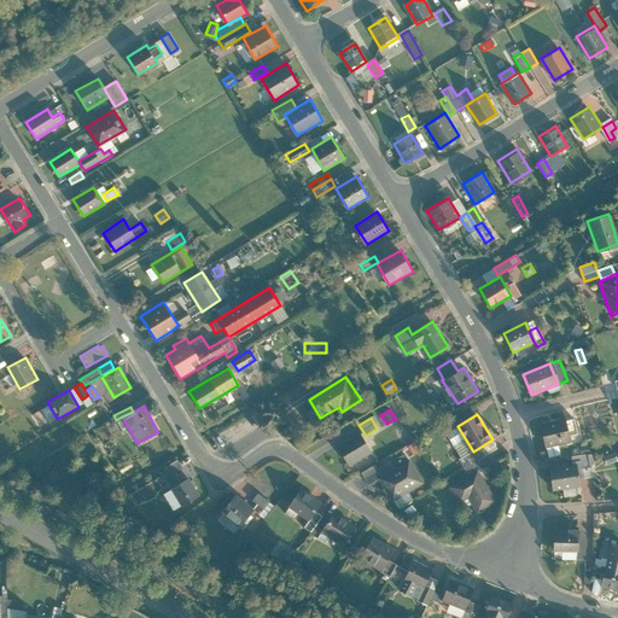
[(538,424),(544,448),(569,442),(567,436),(564,420),(564,418),(538,424)]
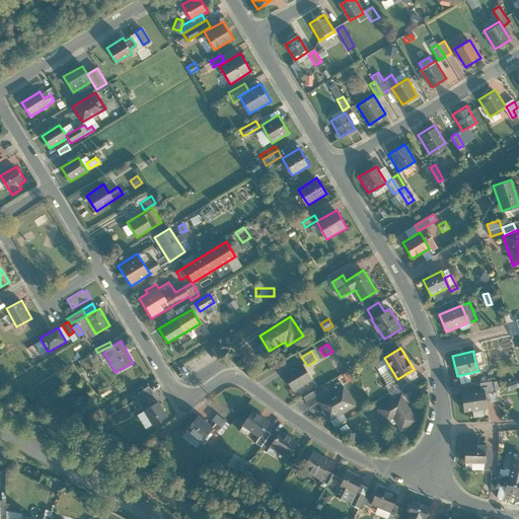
[(479,351),(473,353),(476,366),(484,364),(479,351)]
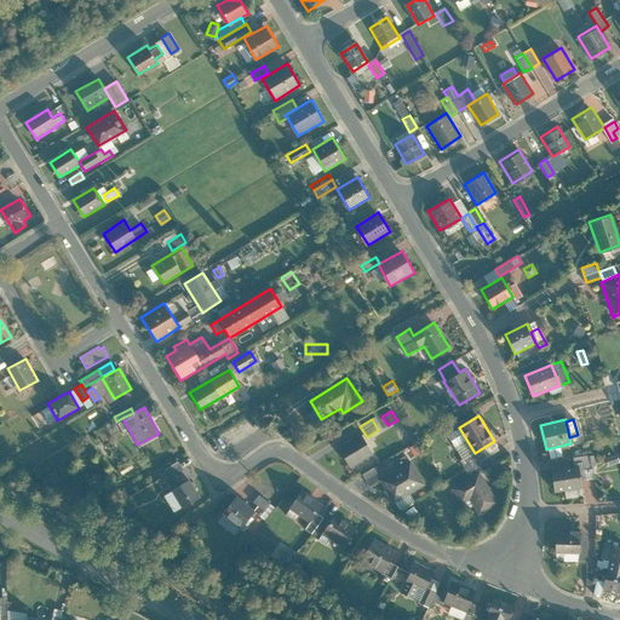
[(360,434),(338,448),(351,468),(373,453),(360,434)]
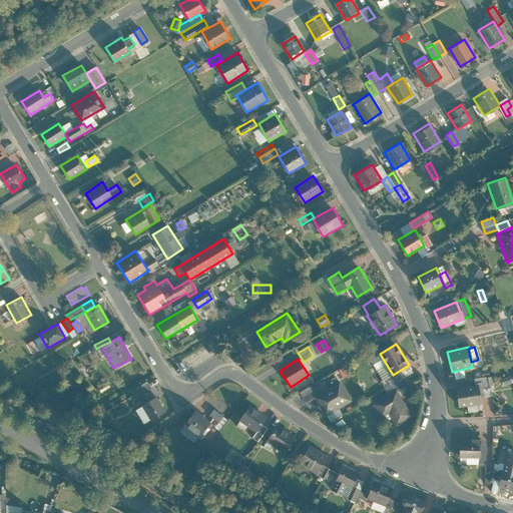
[(509,375),(499,379),(502,386),(512,383),(509,375)]
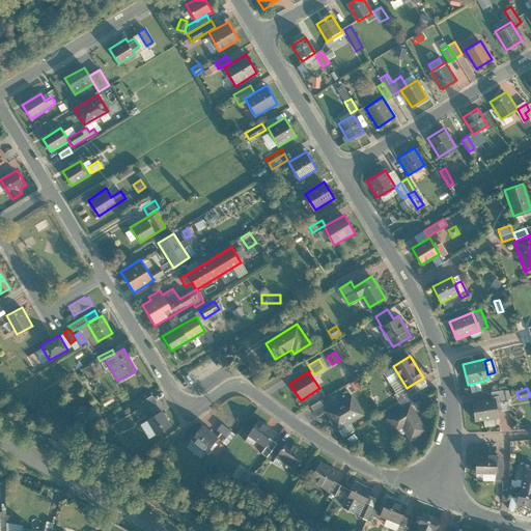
[(323,404),(313,411),(316,417),(325,412),(337,431),(364,415),(352,394),(351,394),(347,390),(337,396),(340,400),(326,410),(323,404)]
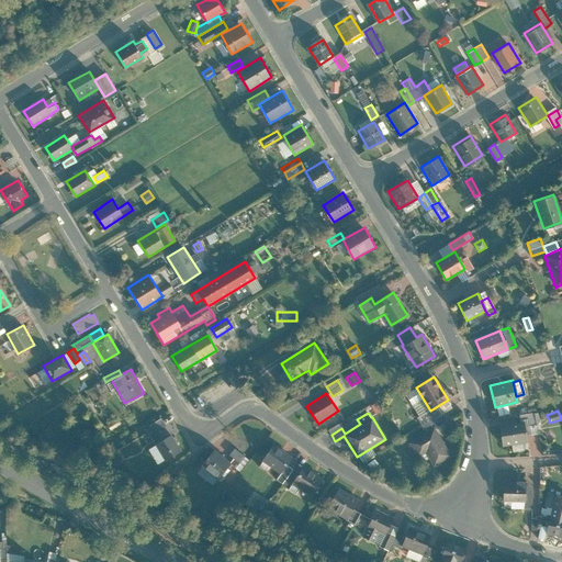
[(532,413),(518,415),(519,419),(527,418),(528,425),(534,424),(532,413)]
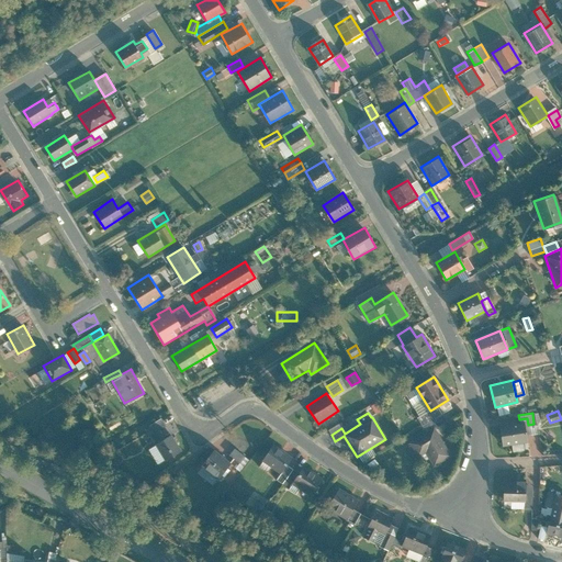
[(523,423),(498,426),(502,446),(525,441),(523,423)]
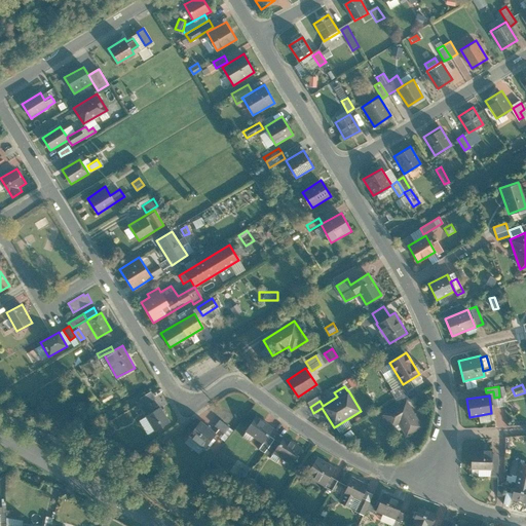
[(406,401),(383,414),(391,428),(399,424),(406,437),(422,427),(406,401)]
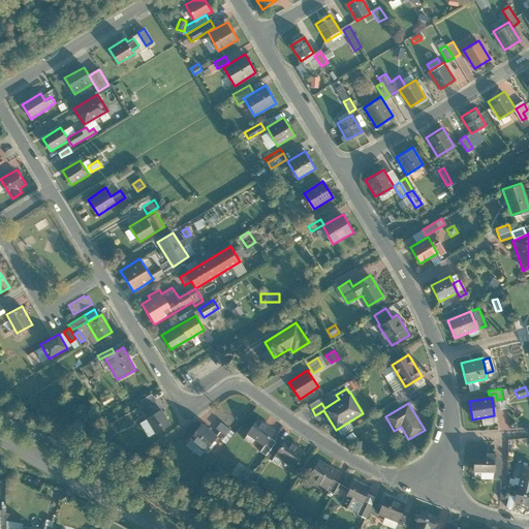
[(169,426),(161,409),(146,417),(154,434),(169,426)]
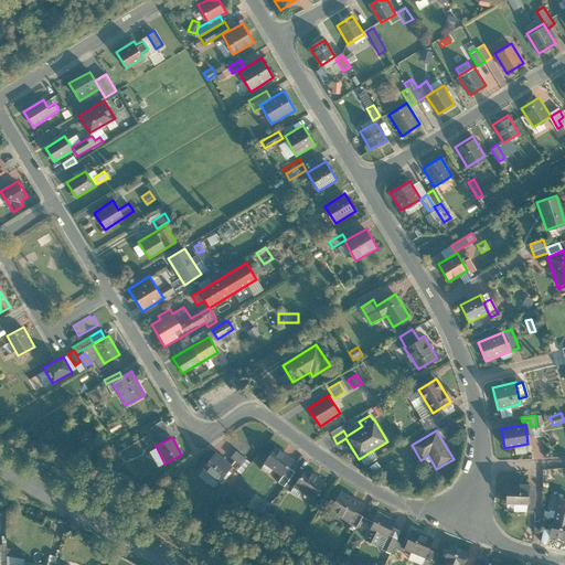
[(292,459),(275,447),(263,464),(281,476),(287,467),(292,459)]
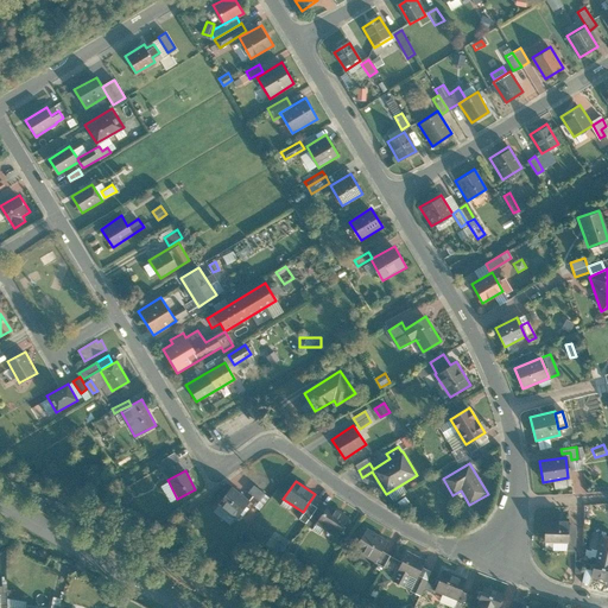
[(265,494),(253,485),(248,492),(259,501),(265,494)]
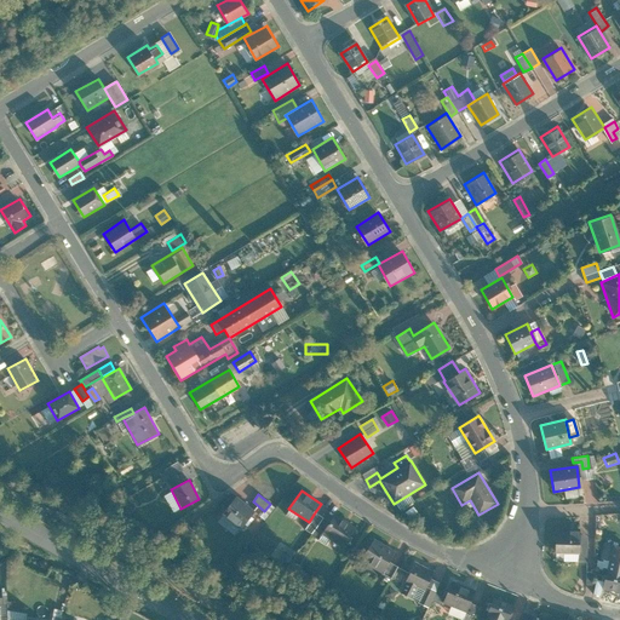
[(254,511),(236,497),(220,514),(240,529),(254,511)]
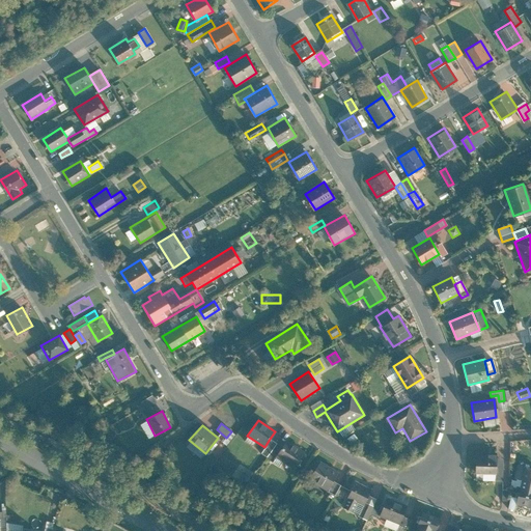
[(354,434),(346,440),(351,444),(358,439),(354,434)]
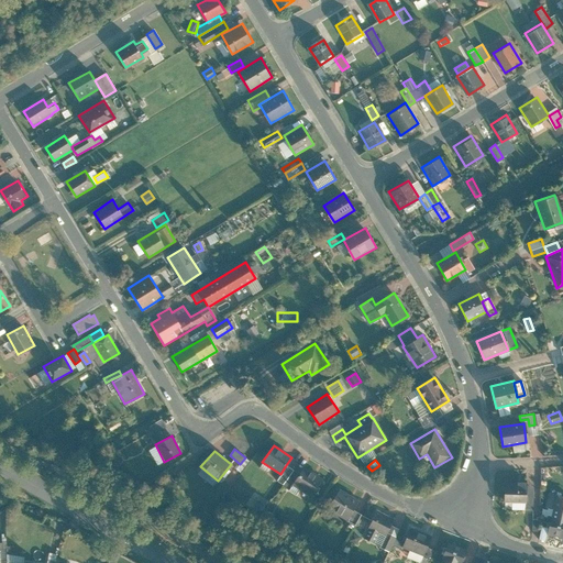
[(294,470),(286,465),(280,474),(277,479),(284,485),(294,470)]
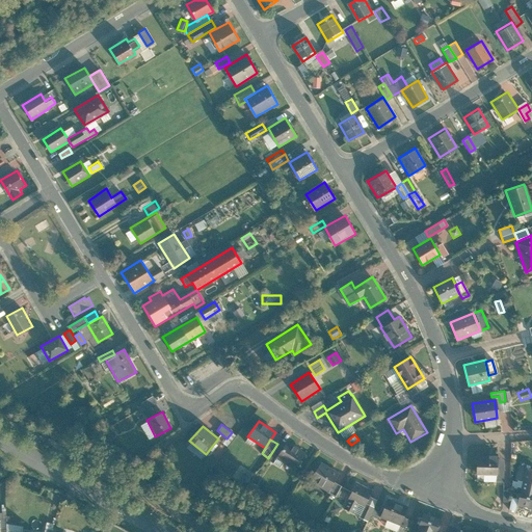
[(306,453),(288,441),(284,448),(276,458),(293,471),(306,453)]
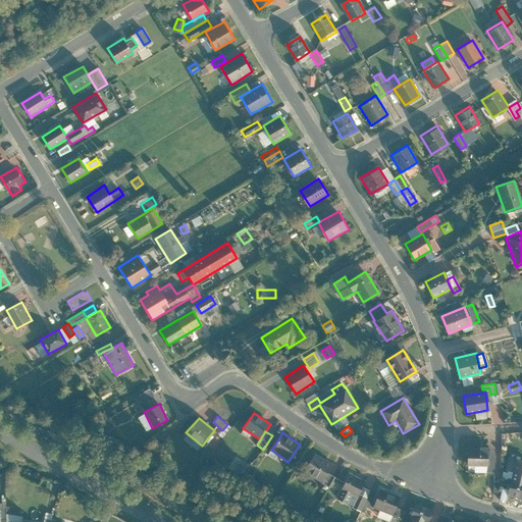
[(278,439),(272,435),(263,450),(269,454),(271,450),(278,439)]
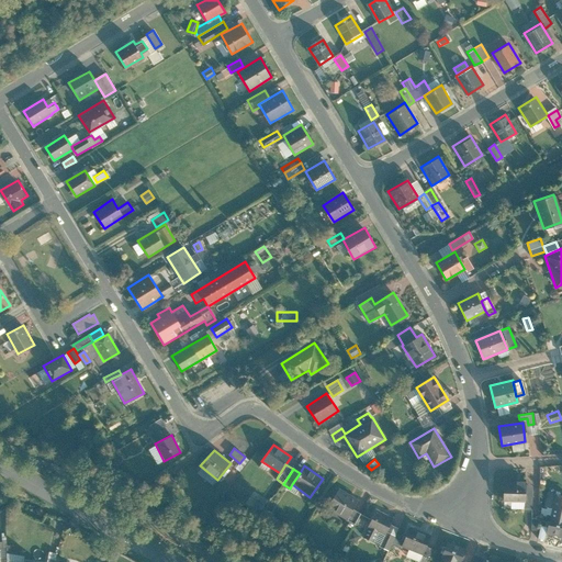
[(525,480),(504,479),(503,501),(524,502),(525,484),(525,480)]
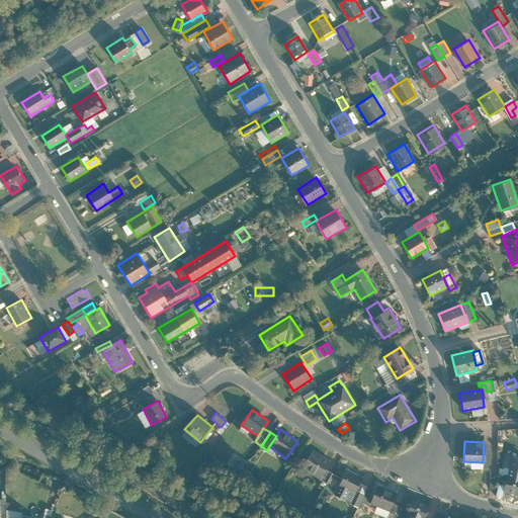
[(331,460),(312,449),(301,468),(327,484),(332,473),(326,469),(331,460)]
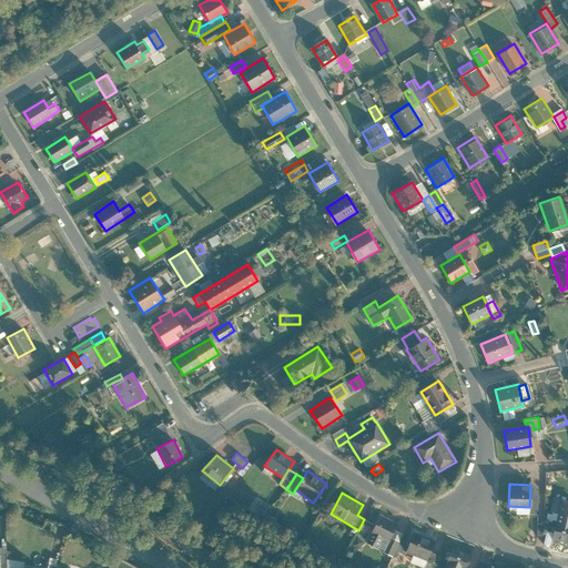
[(557,515),(560,503),(560,498),(553,496),(549,513),(557,515)]
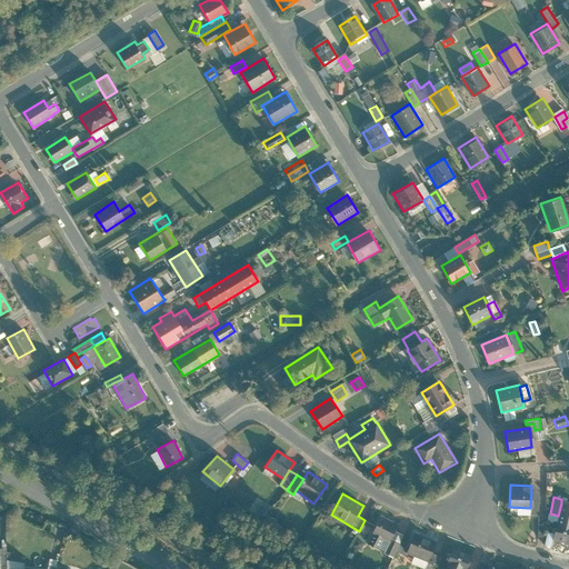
[(568,505),(561,503),(558,516),(553,541),(568,543),(568,505)]
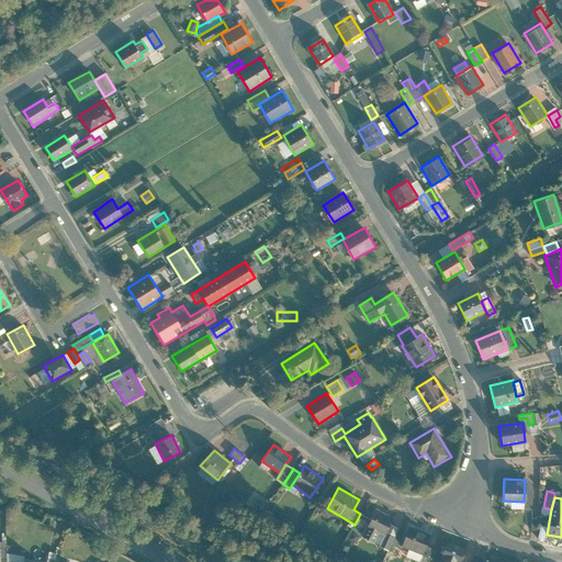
[(393,518),(377,509),(363,537),(374,542),(379,534),(384,536),(391,525),(393,518)]
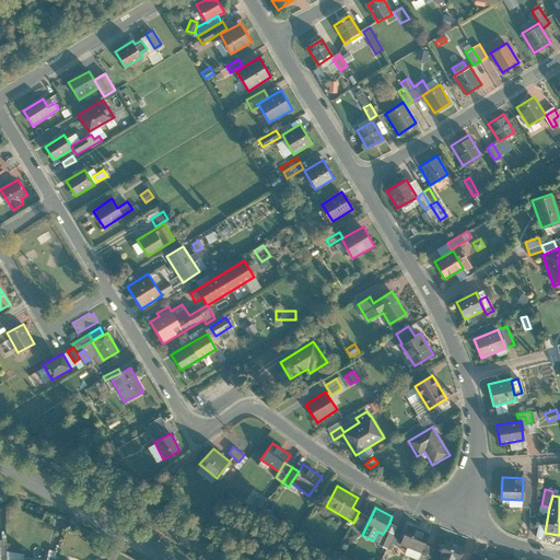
[(397,526),(389,523),(383,534),(377,546),(387,549),(397,526)]
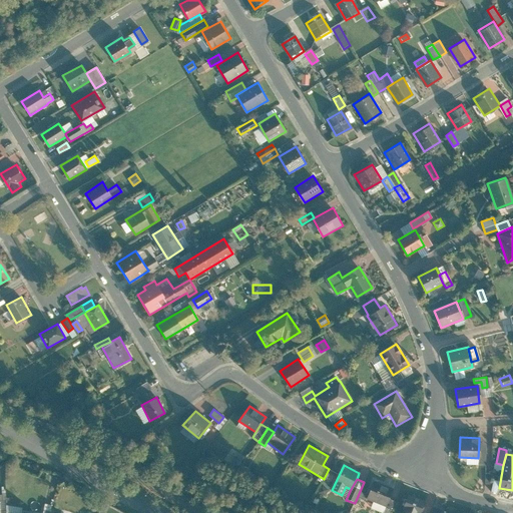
[(394,488),(374,480),(367,499),(387,507),(390,498),(394,488)]
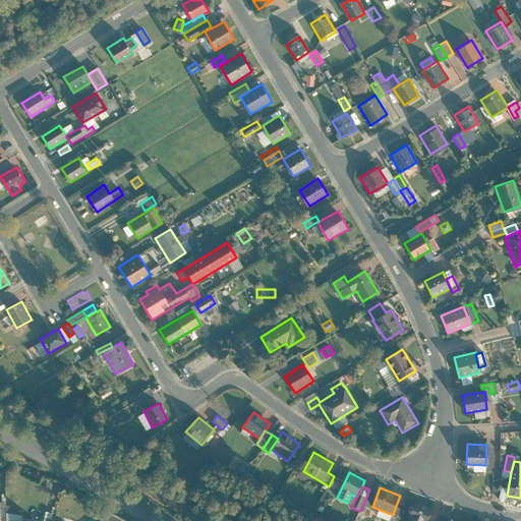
[(415,502),(408,520),(426,520),(432,508),(415,502)]
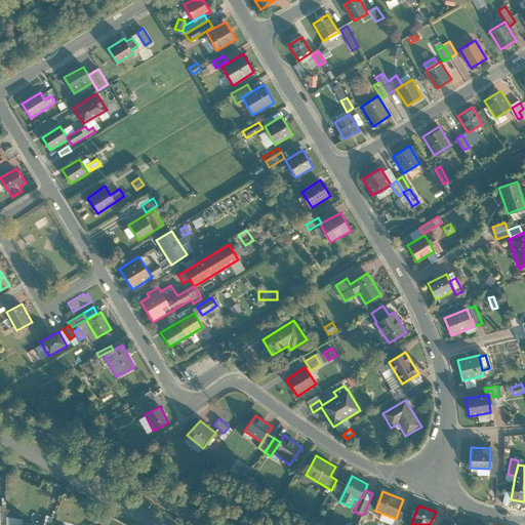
[(400,524),(405,513),(399,510),(396,519),(392,524),(400,524)]
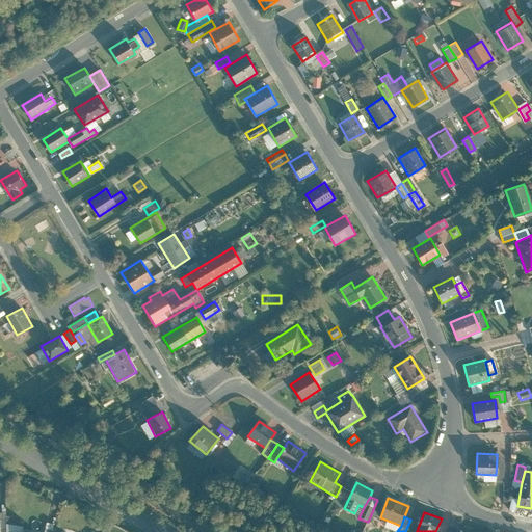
[(46,522),(45,529),(52,530),(53,524),(46,522)]
